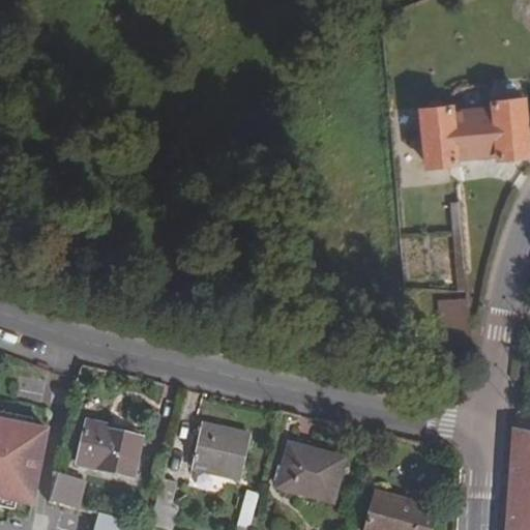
[(382,28),(383,42),(391,41),(389,27),(382,28)]
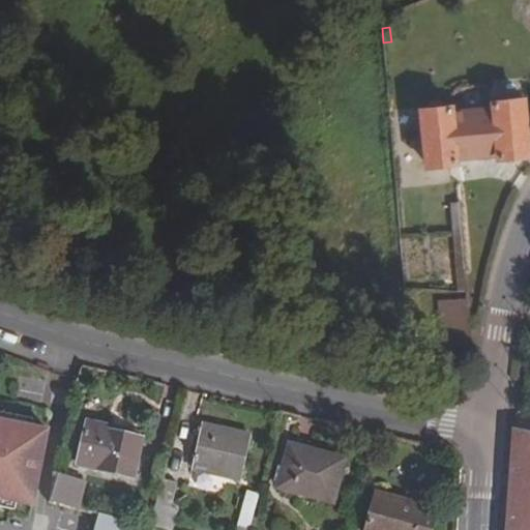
[(525,157),(520,100),(492,104),(492,109),(450,112),(449,107),(420,110),(425,167),(455,164),(455,159),(496,155),(497,160),(525,157)]
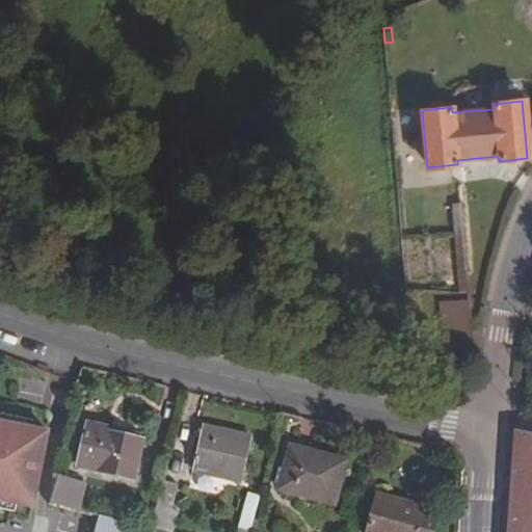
[(461,216),(461,205),(448,205),(448,216),(461,216)]
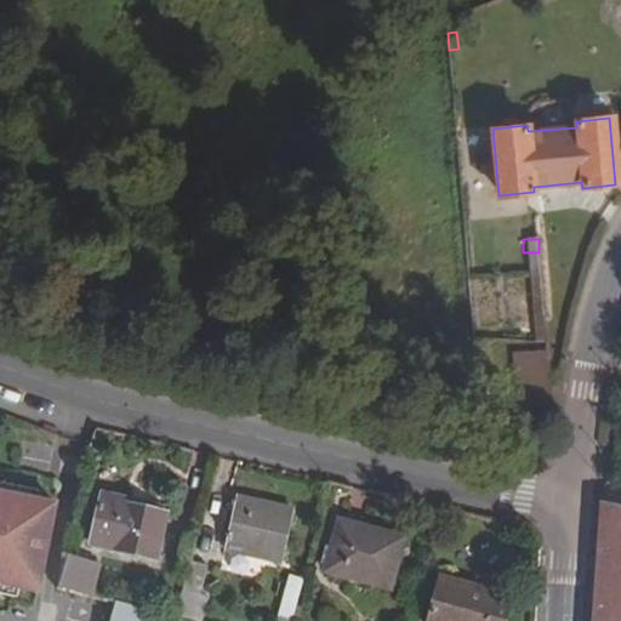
[(539,256),(530,257),(535,324),(545,323),(539,256)]
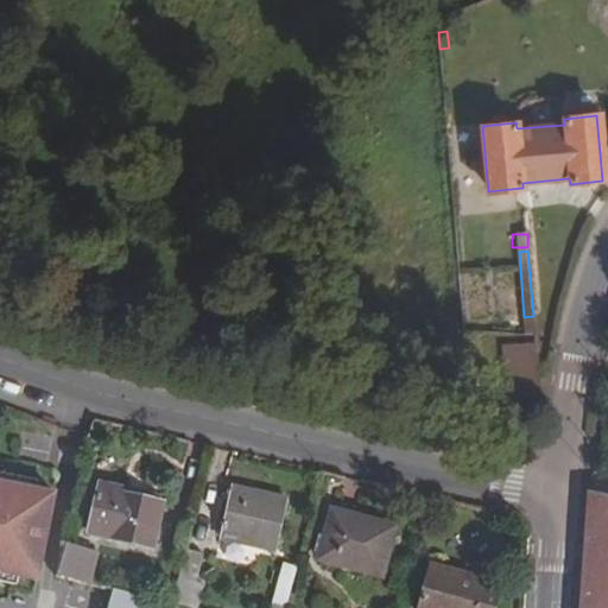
[(534,341),(502,342),(504,380),(537,378),(534,341)]
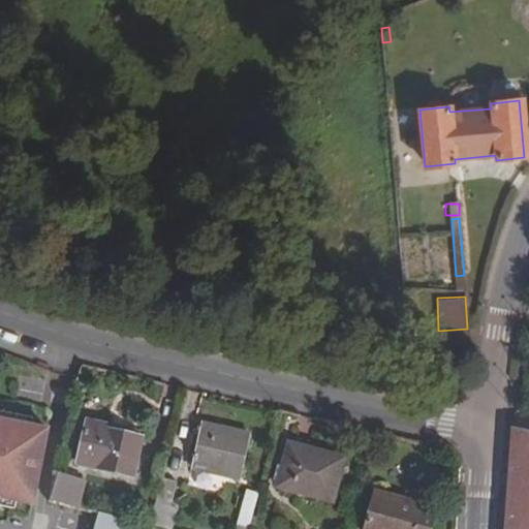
[(512,430),(528,434),(528,411),(514,408),(512,430)]
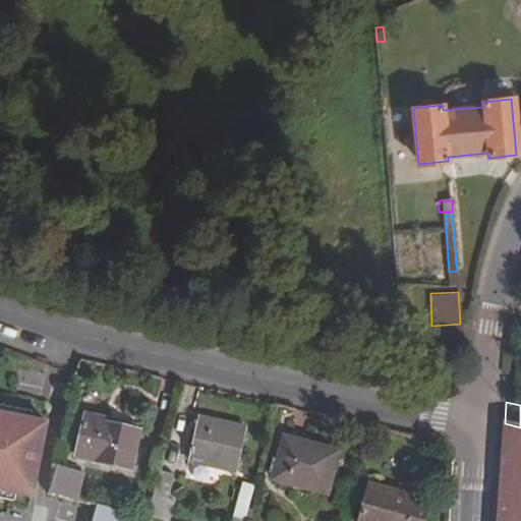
[(0,490),(31,498),(46,420),(0,410),(0,490)]
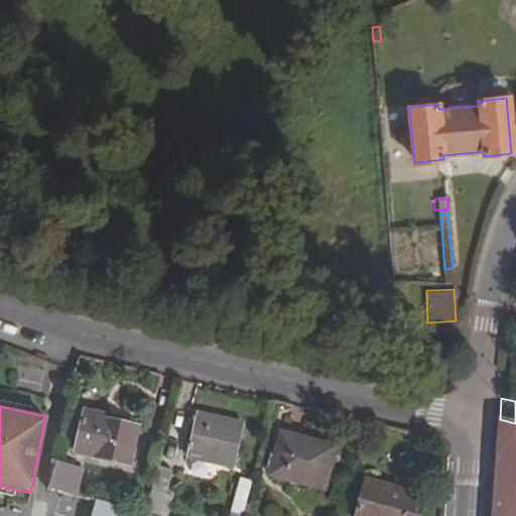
[(104,422),(139,431),(143,416),(108,407),(105,417),(104,422)]
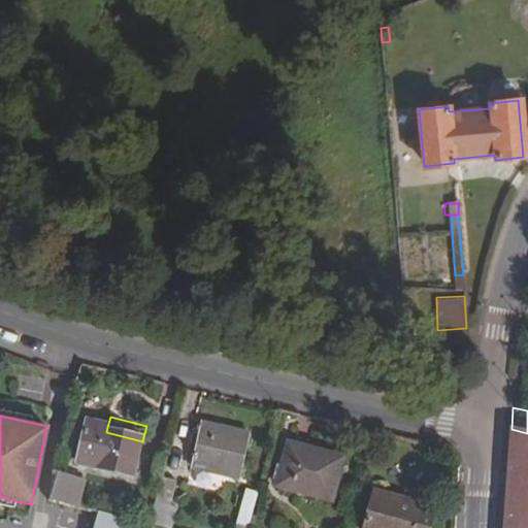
[(132,479),(142,441),(106,432),(107,427),(87,421),(76,464),(132,479)]
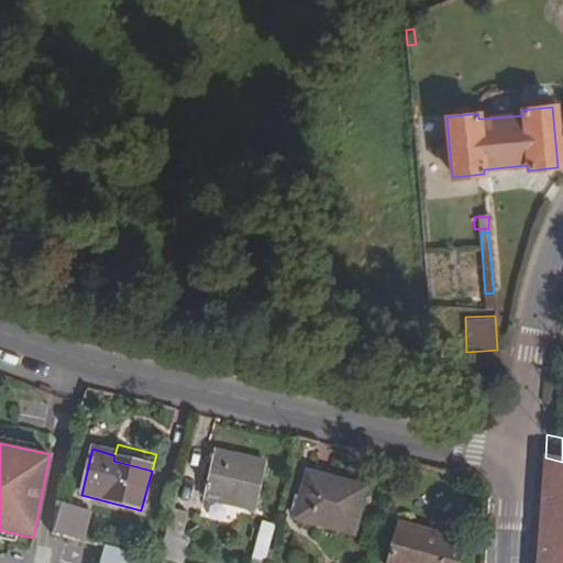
[(200,472),(208,474),(201,499),(255,512),(266,464),(214,451),(211,464),(202,462),(200,472)]
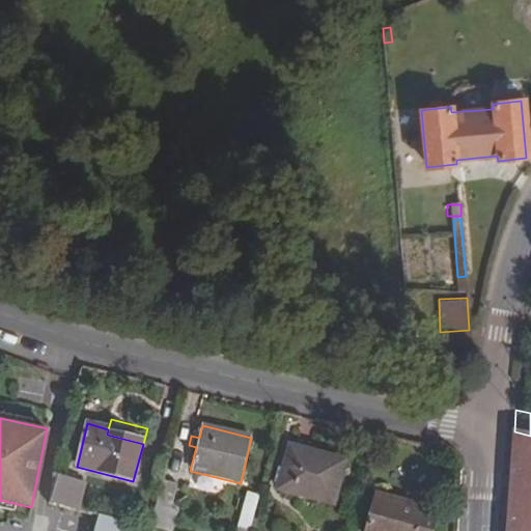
[(507,530),(530,530),(530,436),(514,431),(507,530)]
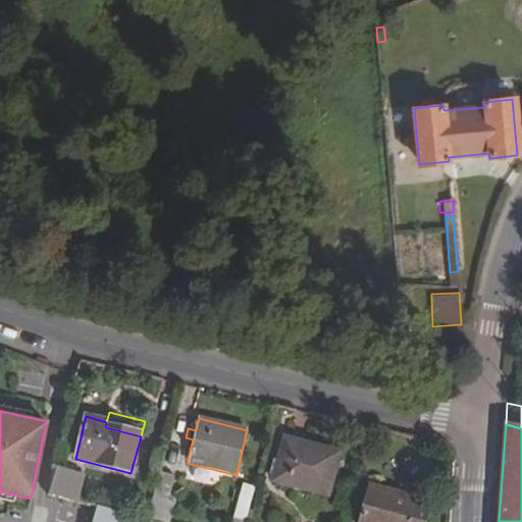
[(269,476),(274,478),(273,481),(327,496),(338,453),(284,438),(278,462),(274,461),(269,476)]
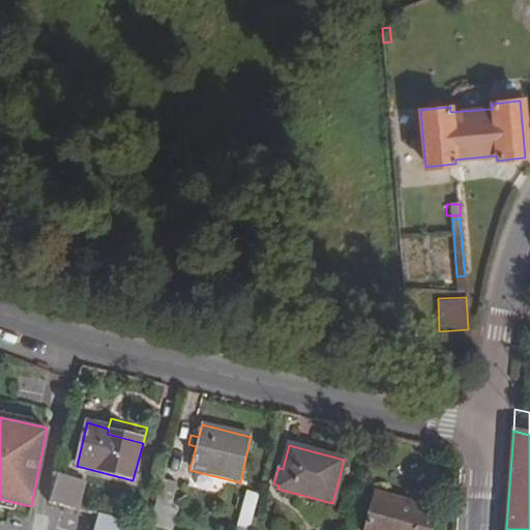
[(86,483),(60,476),(53,502),(80,508),(86,483)]
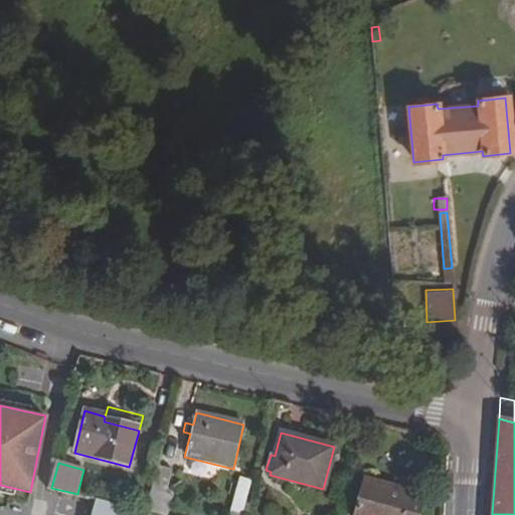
[(171,471),(157,467),(145,510),(165,514),(166,514),(171,497),(165,496),(171,471)]
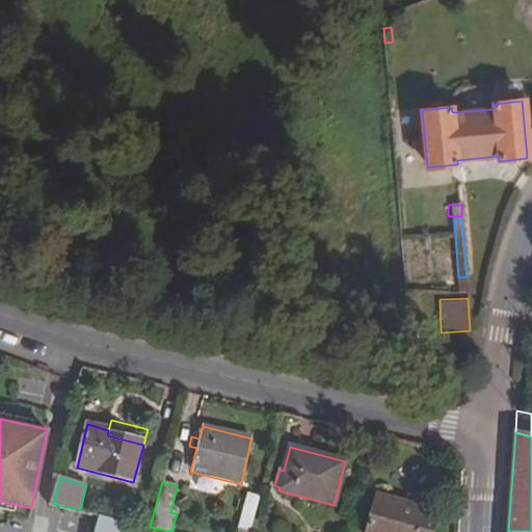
[(245,491),(236,528),(249,531),(259,495),(245,491)]
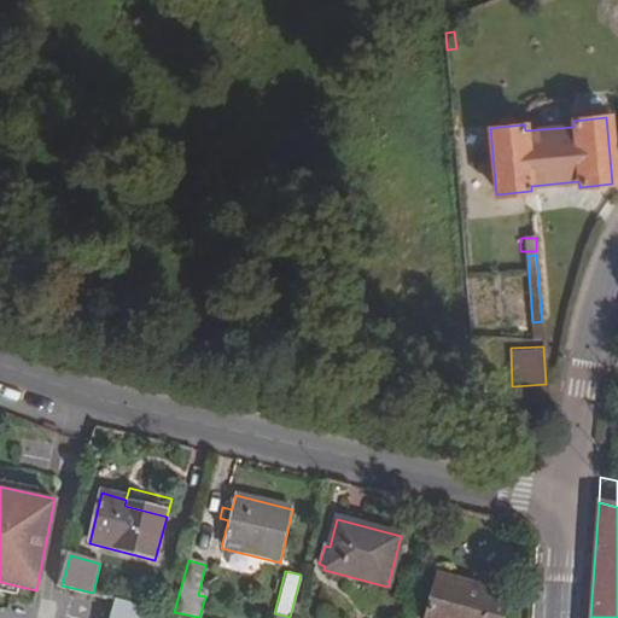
[(502,617),(509,596),(438,577),(426,617),(502,617)]
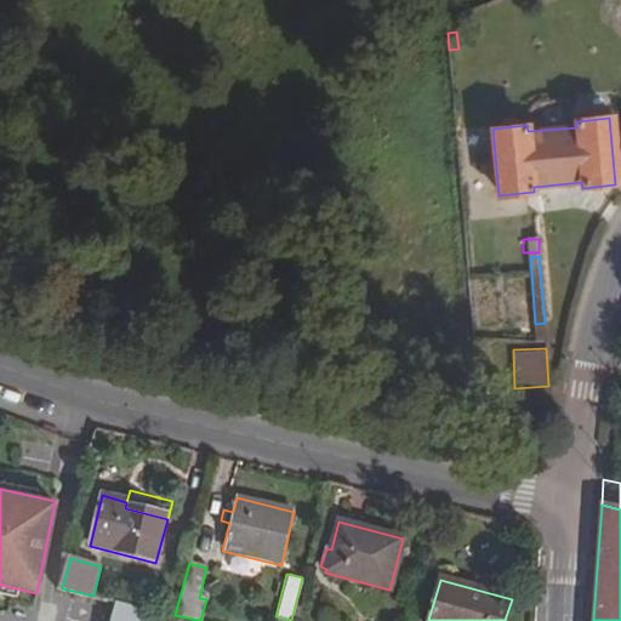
[(115,602),(110,620),(148,620),(152,610),(115,602)]
